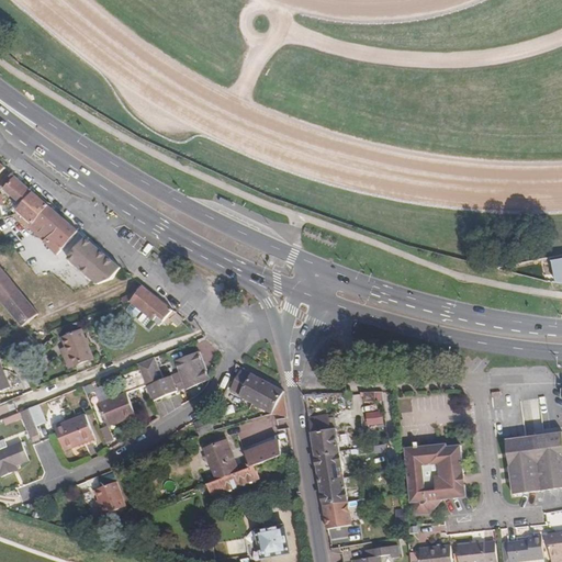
[(0,187),(21,205),(33,193),(11,175),(0,186),(0,187)]
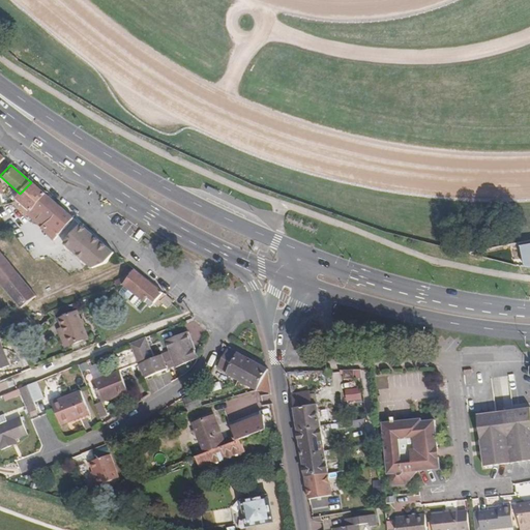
[(11,203),(26,215),(46,194),(31,182),(20,194),(11,203)]
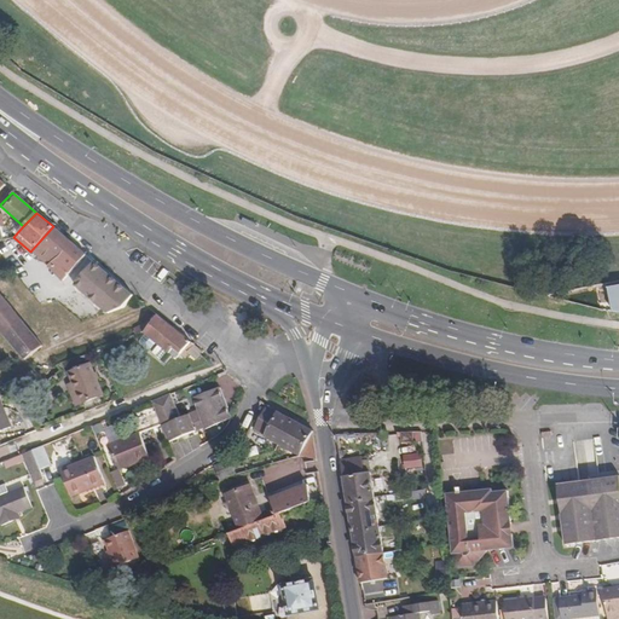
[(241,217),(239,220),(255,227),(258,224),(241,217)]
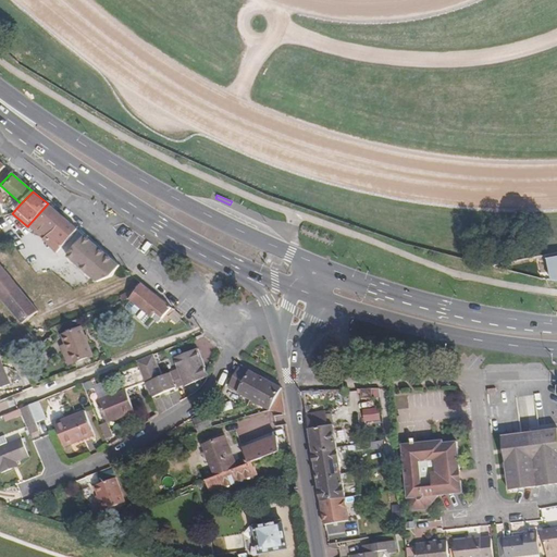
[(77,230),(48,203),(27,226),(46,244),(52,250),(54,251),(60,245),(62,246),(77,230)]
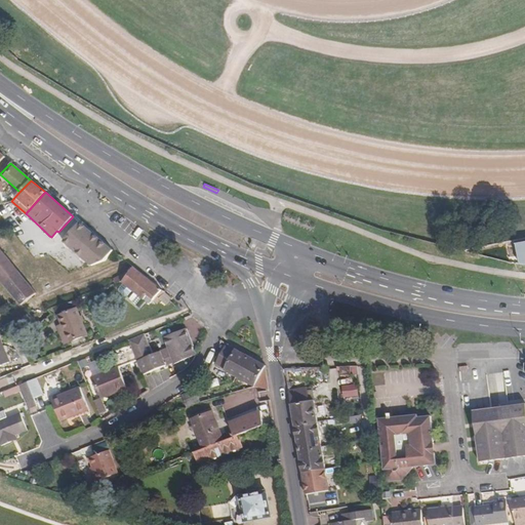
[(524,243),(516,246),(520,266),(524,266),(524,243)]
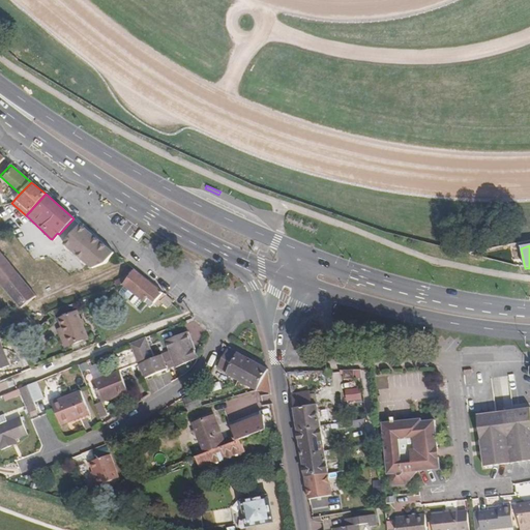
[(0,281),(22,308),(24,311),(38,299),(0,251),(0,281)]
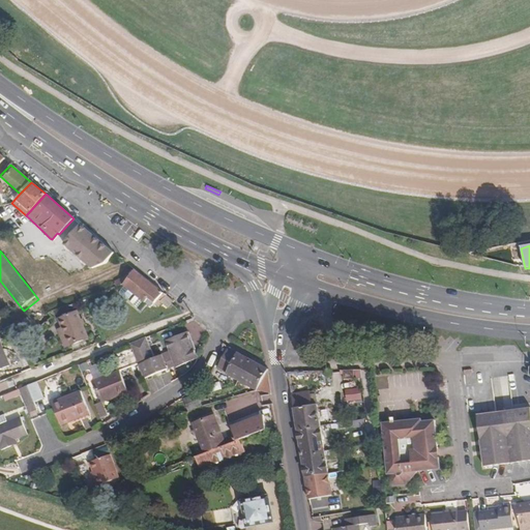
[(124,287),(134,295),(146,304),(146,303),(152,307),(155,304),(157,305),(160,301),(168,307),(174,301),(134,270),(128,276),(126,275),(115,283),(117,287),(122,285),(124,287)]
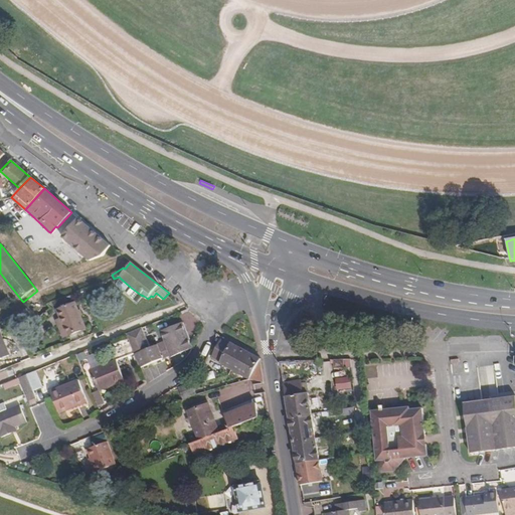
[(130,287),(121,279),(118,285),(118,288),(123,292),(127,291),(130,287)]
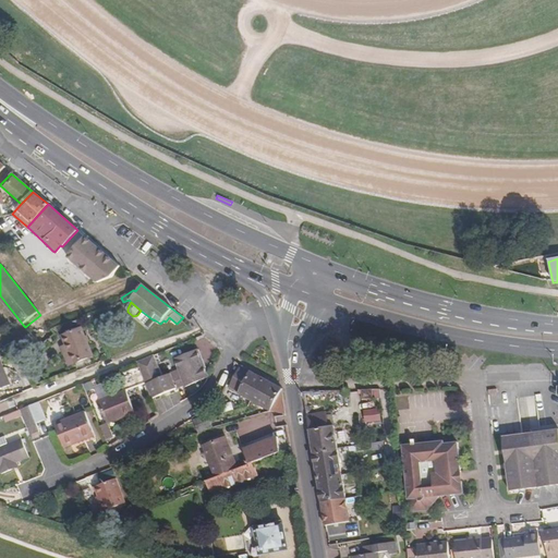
[(61,336),(64,344),(68,352),(63,354),(68,365),(73,363),(92,355),(80,328),(61,336)]
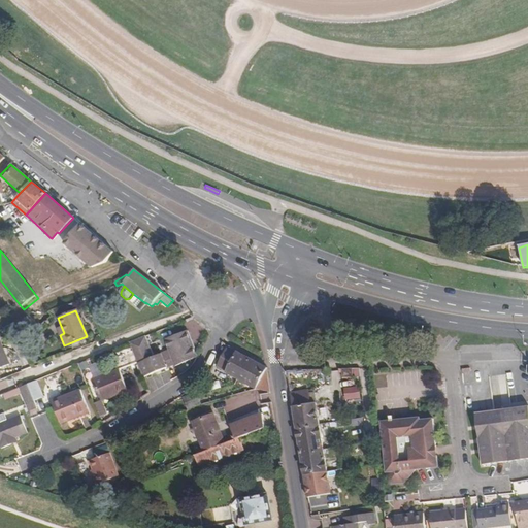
[(128,342),(130,344),(136,361),(141,376),(175,363),(176,365),(196,357),(185,330),(164,338),(169,349),(154,355),(144,335),(128,342)]
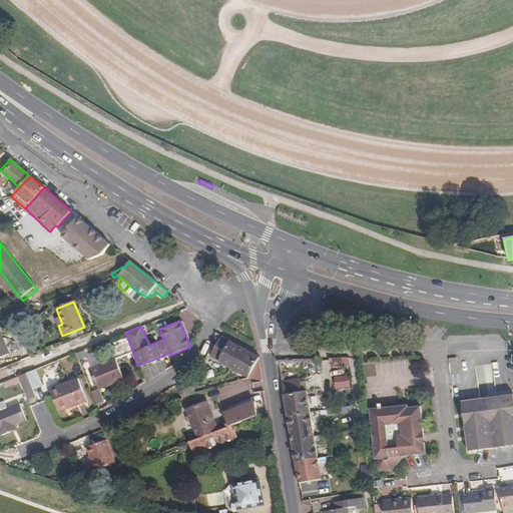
[(0,358),(9,355),(0,333),(0,358)]
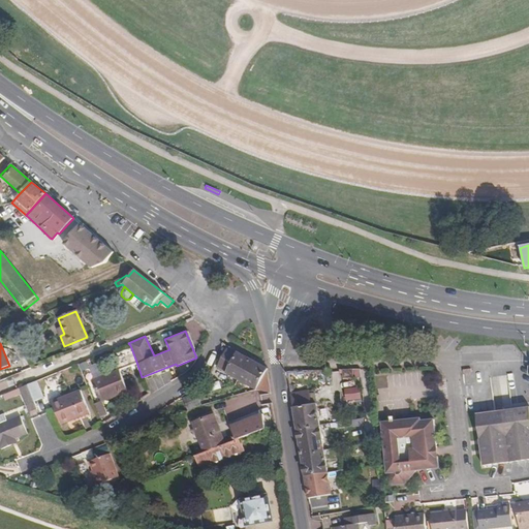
[(136,362),(130,345),(111,352),(118,369),(136,362)]
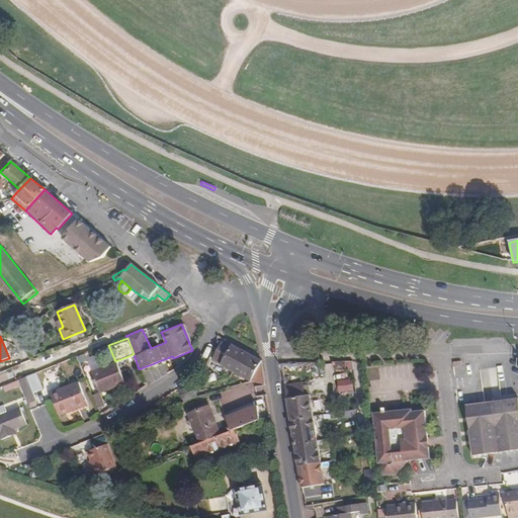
[(221,364),(250,381),(260,362),(261,360),(223,340),(212,358),(221,364)]
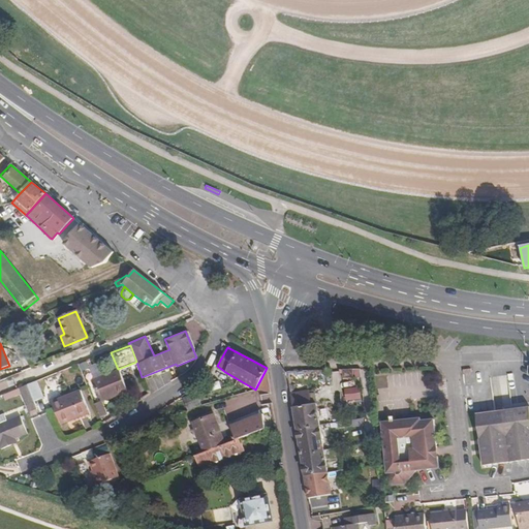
[(91,366),(95,377),(104,374),(101,363),(91,366)]
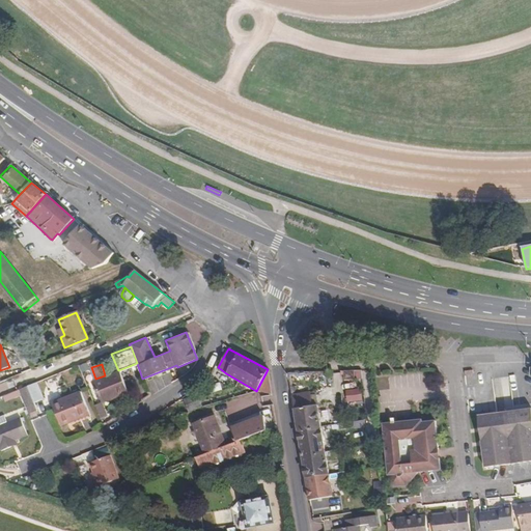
[(356,381),(356,370),(344,370),(345,381),(356,381)]
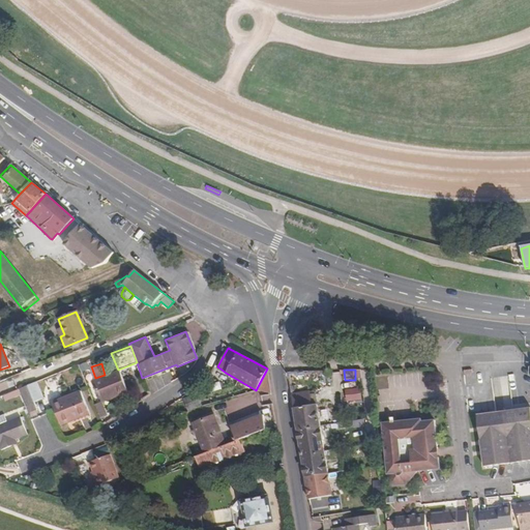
[(114,394),(115,396),(127,391),(118,371),(92,381),(100,400),(114,394)]
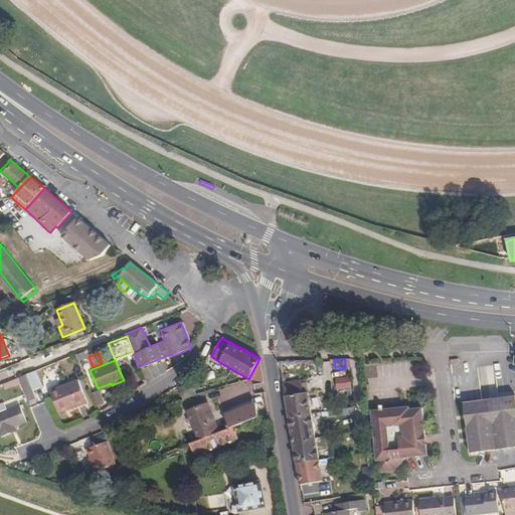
[(263,381),(259,360),(248,379),(263,381)]
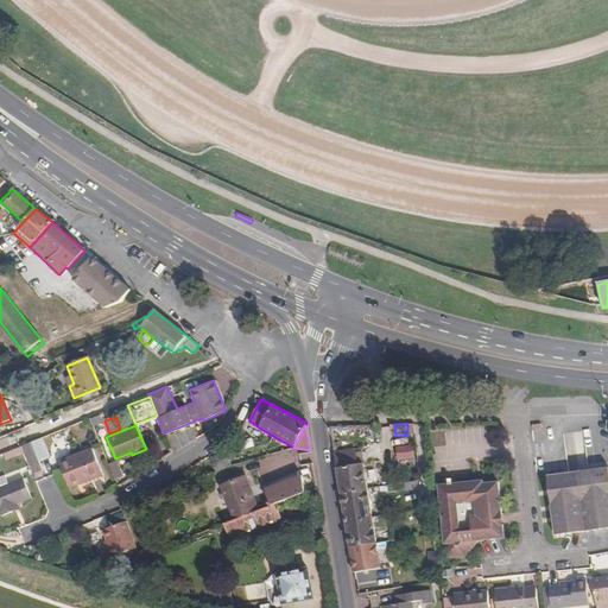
[(40,438),(32,442),(39,460),(48,456),(40,438)]
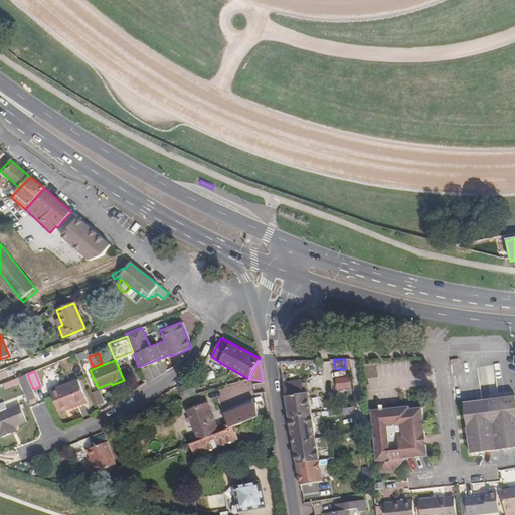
[(36,397),(33,389),(27,374),(26,375),(17,378),(19,383),(27,401),(36,397)]
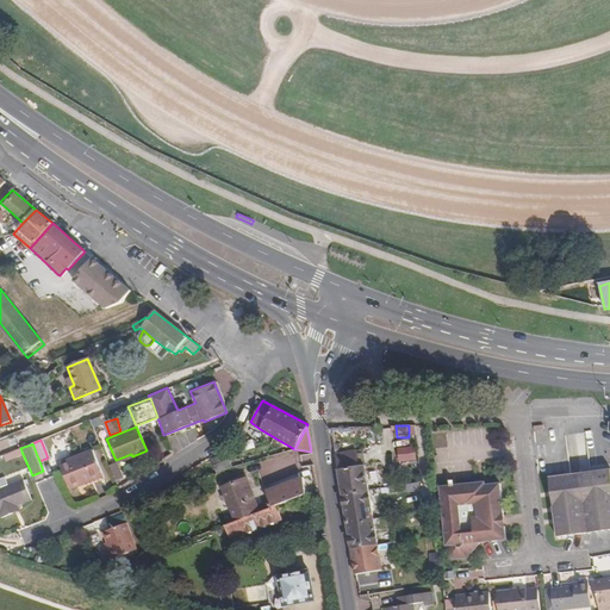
[(399,461),(418,461),(417,446),(398,447),(399,461)]
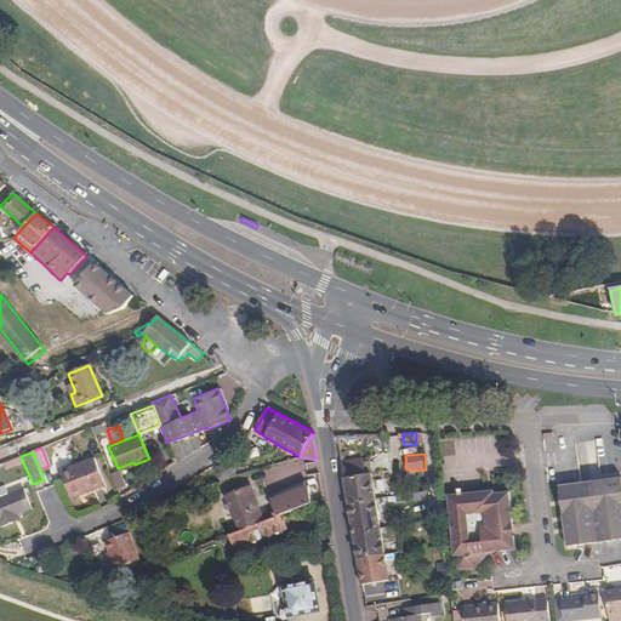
[(15,466),(23,462),(21,456),(11,460),(15,466)]
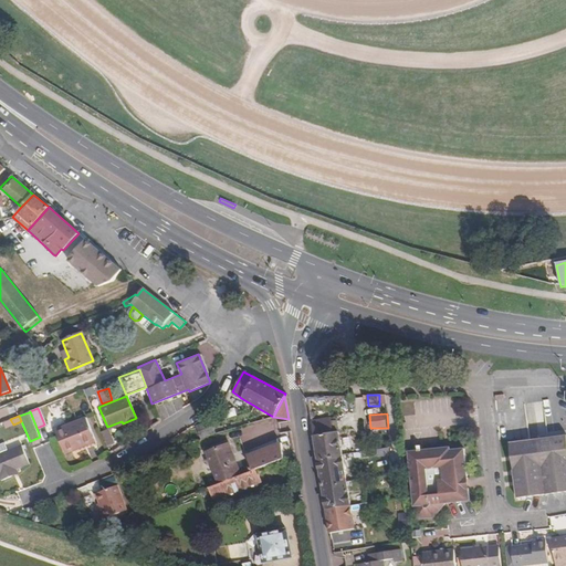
[(65,456),(80,449),(77,447),(95,439),(86,417),(55,430),(65,456)]
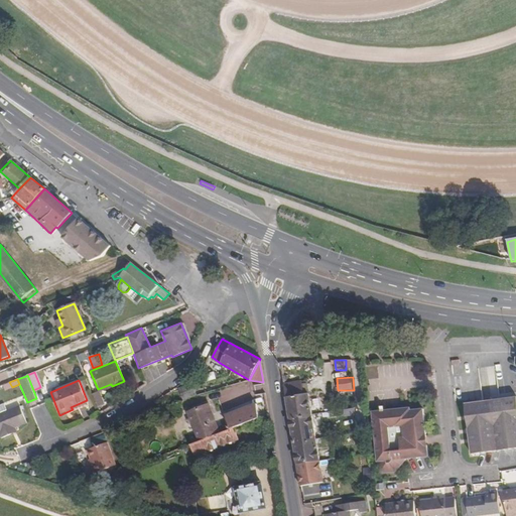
[(290,419),(312,415),(309,393),(301,394),(299,380),(284,383),(290,419)]
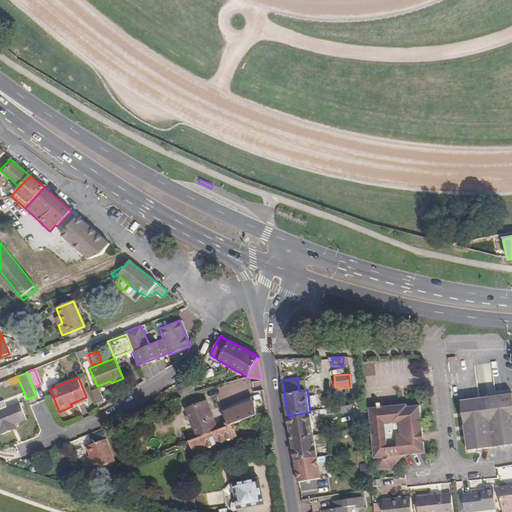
[(93,391),(98,404),(105,401),(100,388),(93,391)]
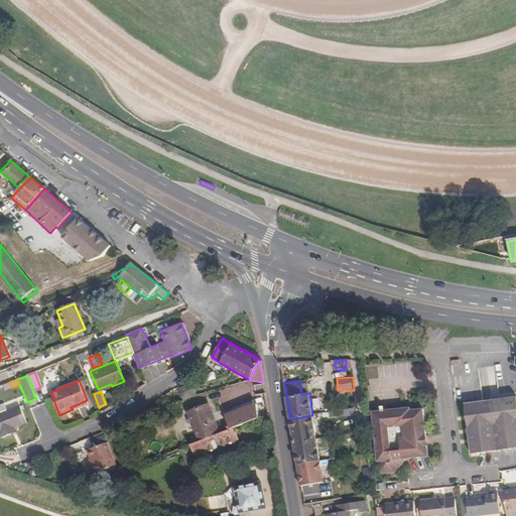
[(515,399),(492,402),(499,453),(515,449),(515,399)]
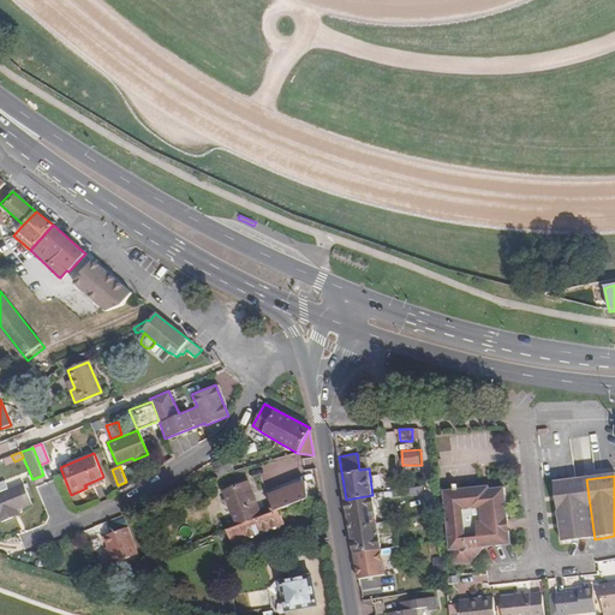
[(84,485),(87,488),(105,481),(103,477),(84,485)]
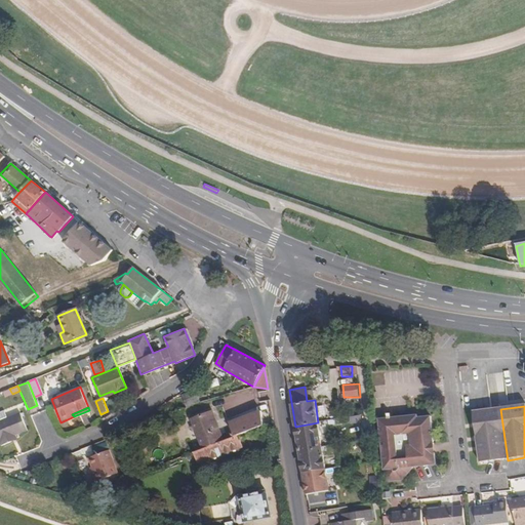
[(508,460),(500,409),(474,413),(475,421),(480,423),(476,431),(481,463),(508,460)]
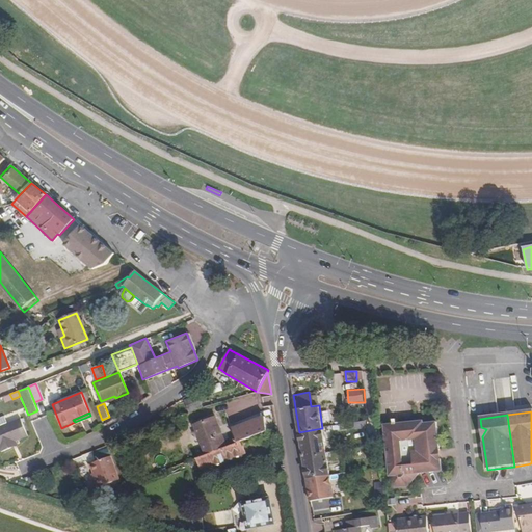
[(198,436),(205,455),(227,447),(215,416),(195,423),(194,423),(193,423),(196,431),(198,436)]
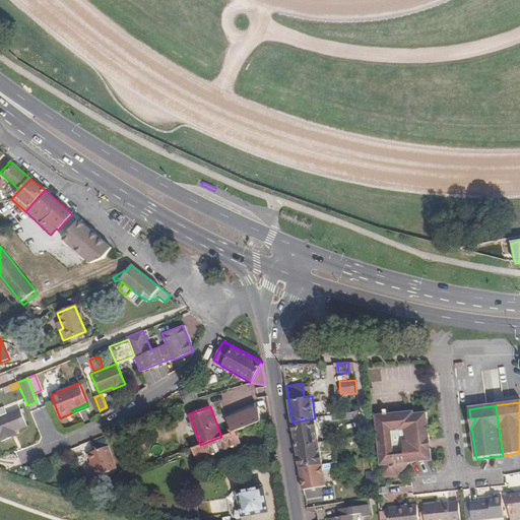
[(229,419),(233,433),(235,432),(261,423),(259,407),(229,419)]
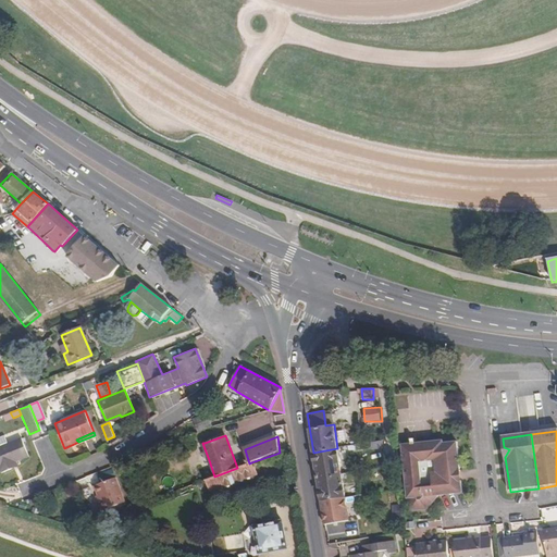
[(9,465),(15,462),(28,457),(21,440),(0,446),(0,472),(0,473),(11,470),(9,465)]
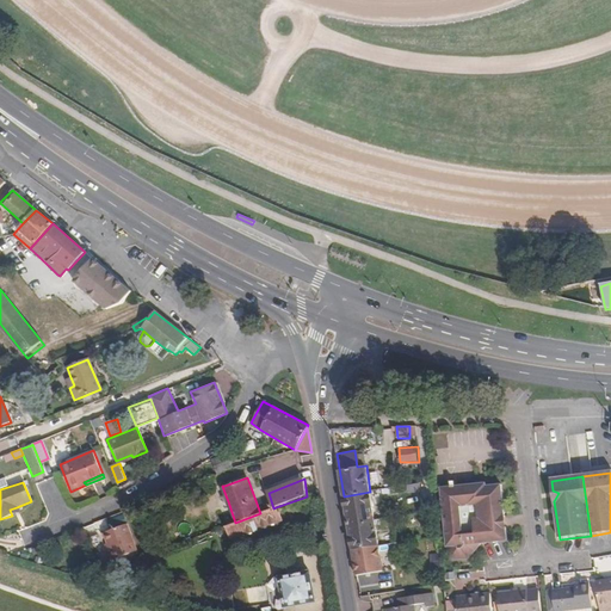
[(501,516),(507,514),(504,485),(482,486),(482,482),(474,483),(481,543),(510,539),(508,526),(503,526),(501,516)]
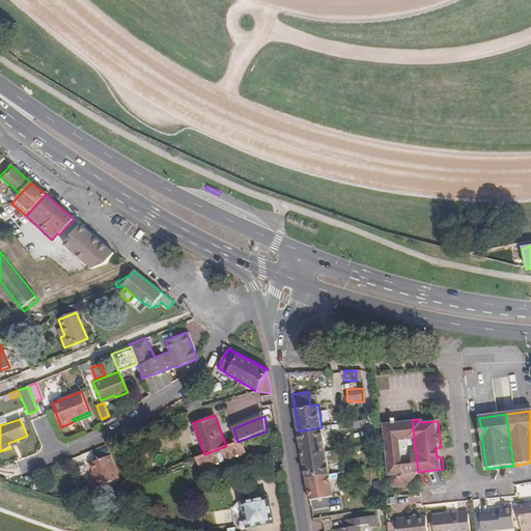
[(418,472),(412,420),(385,423),(392,486),(410,484),(418,472)]
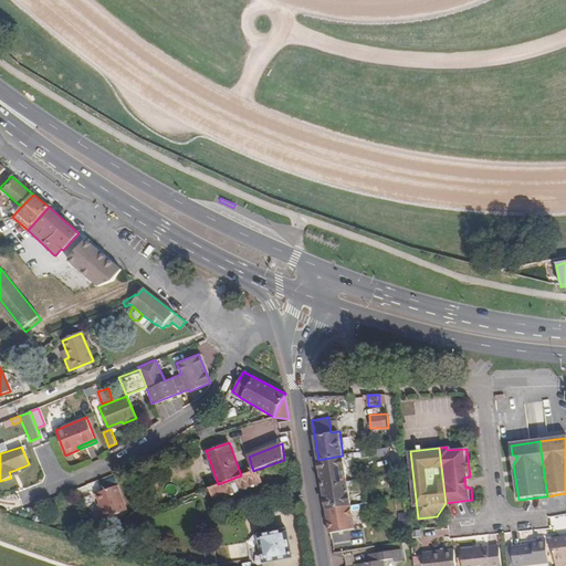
[(347,480),(343,456),(318,460),(323,484),(347,480)]
